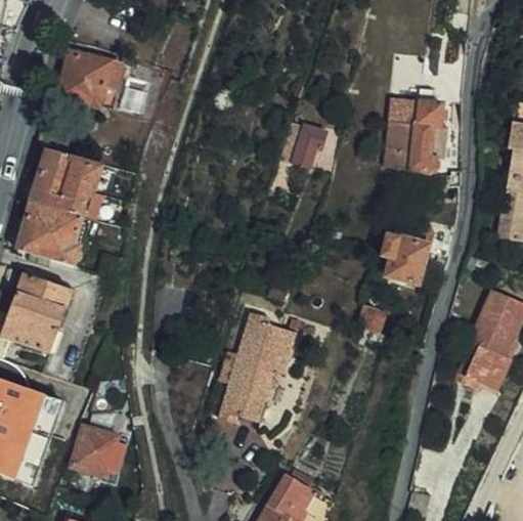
[(0,0),(0,71),(17,17),(25,0),(0,0)]
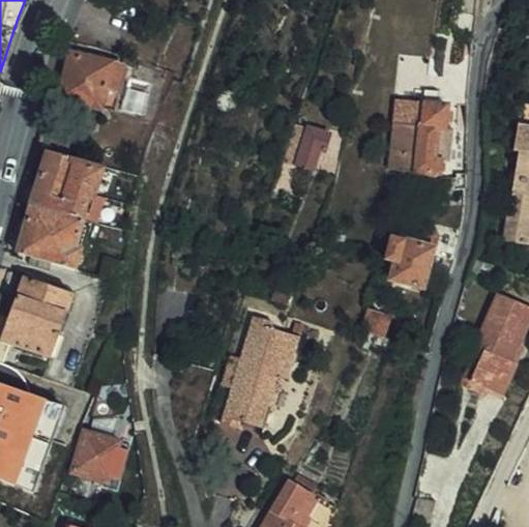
[(184,0),(181,16),(192,20),(198,0),(184,0)]
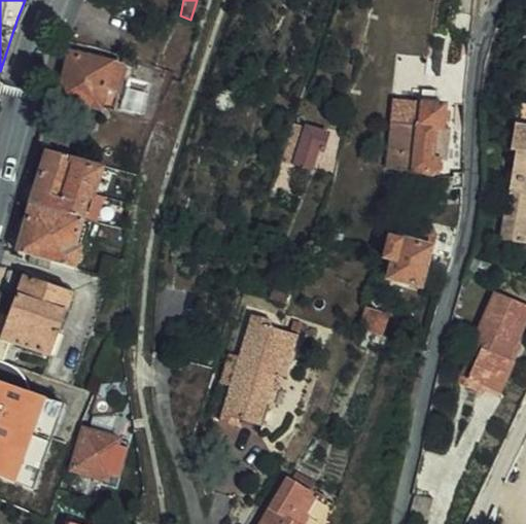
[(94,58),(56,48),(44,91),(82,101),(94,58)]
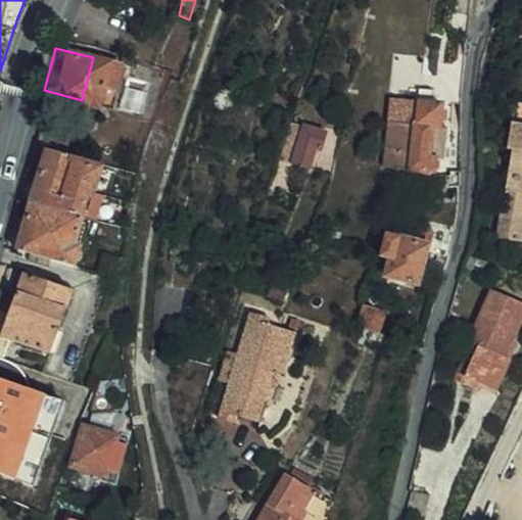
[(426,91),(423,122),(420,146),(413,146),(411,168),(442,172),(444,151),(448,151),(453,121),(447,121),(449,97),(439,96),(440,91),(426,90),(426,91)]
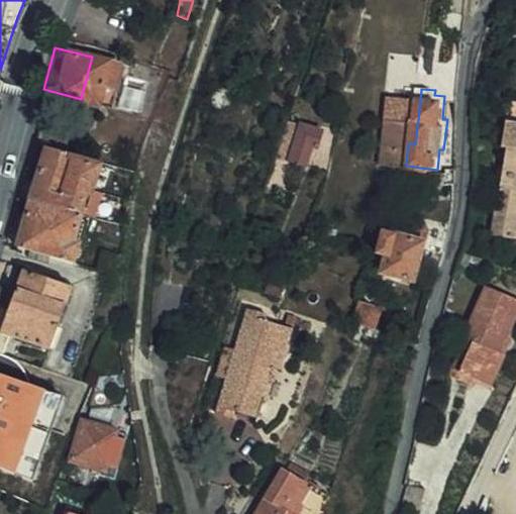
[(515,93),(512,92),(505,145),(510,146),(500,235),(515,237),(515,93)]
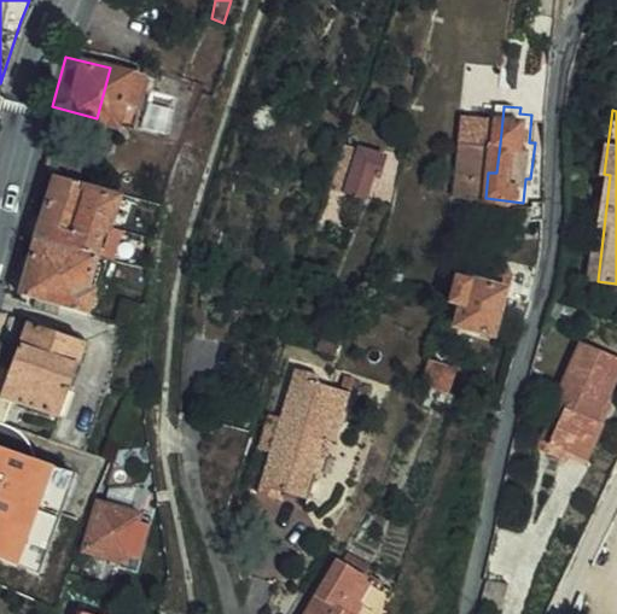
[(455,194),(485,198),(488,173),(496,173),(500,144),(463,140),(455,194)]
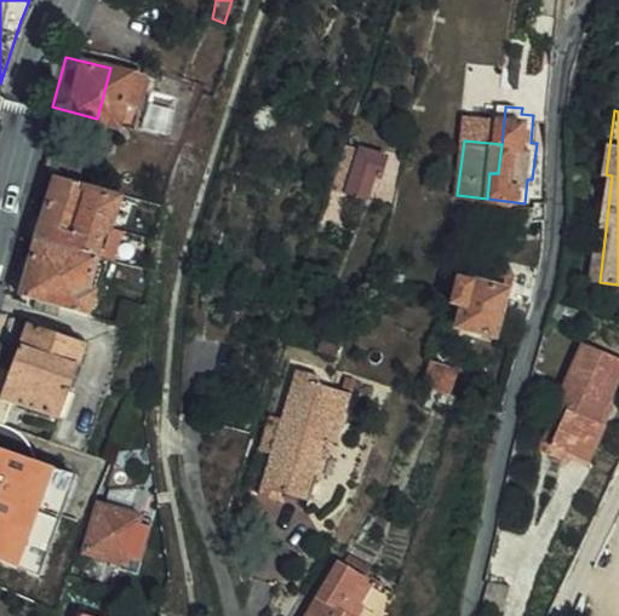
[(390,157),(364,149),(350,193),(370,200),(378,174),(384,177),(390,157)]
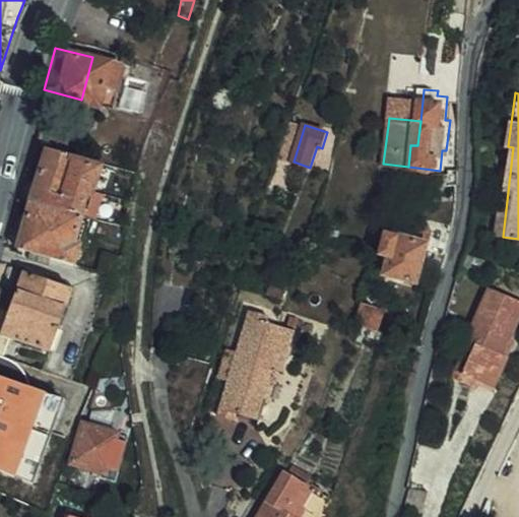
[(34,141),(18,195),(67,208),(73,187),(78,188),(84,158),(61,152),(62,149),(34,141)]
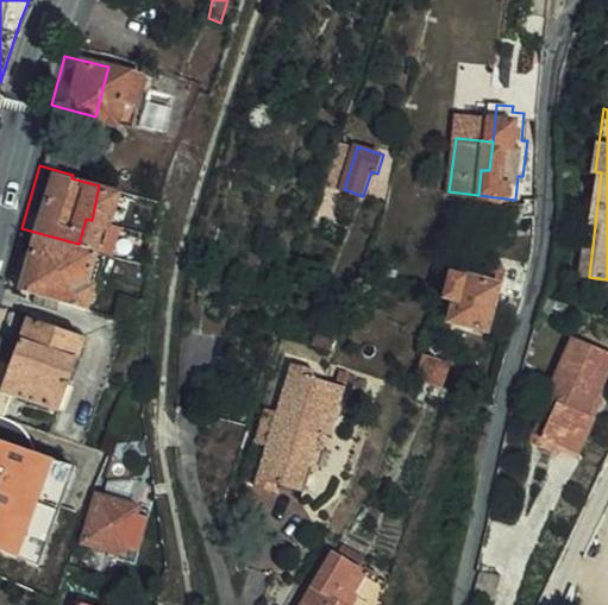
[(22,228),(5,284),(71,303),(76,279),(69,278),(79,244),(22,228)]
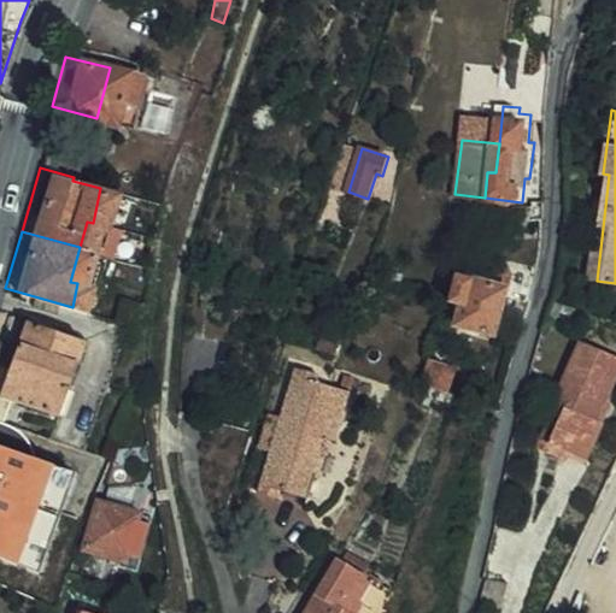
[(508,253),(498,289),(497,296),(524,302),(527,294),(533,258),(508,253)]
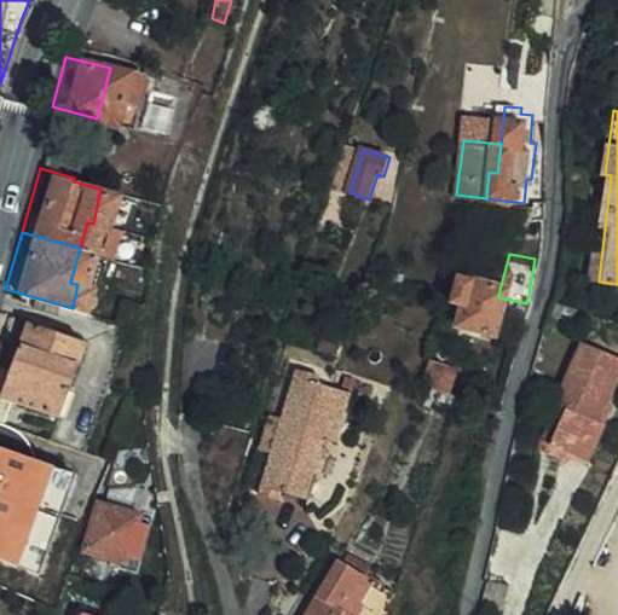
[(490,332),(498,297),(500,290),(452,279),(448,302),(452,303),(451,313),(456,315),(455,325),(490,332)]
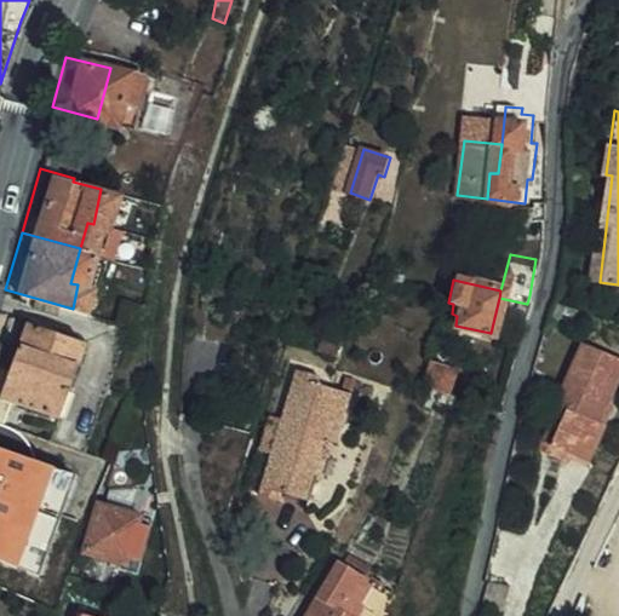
[(0,393),(0,421),(9,398),(62,415),(87,343),(27,322),(0,395),(0,393)]
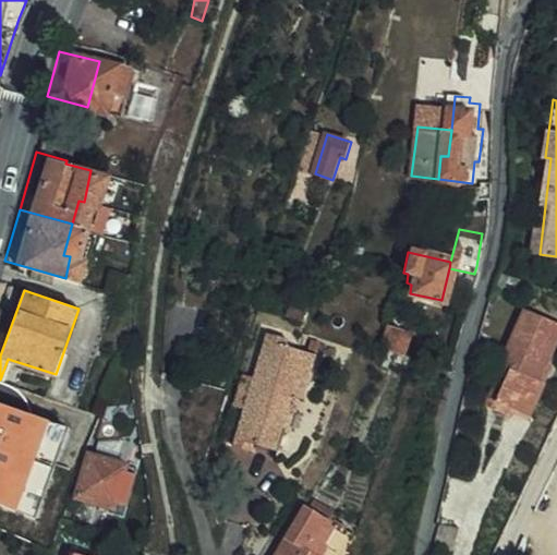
[(494,401),(529,417),(543,384),(539,382),(547,364),(556,342),(556,324),(523,309),(505,350),(508,351),(501,365),(508,370),(505,376),(494,401)]
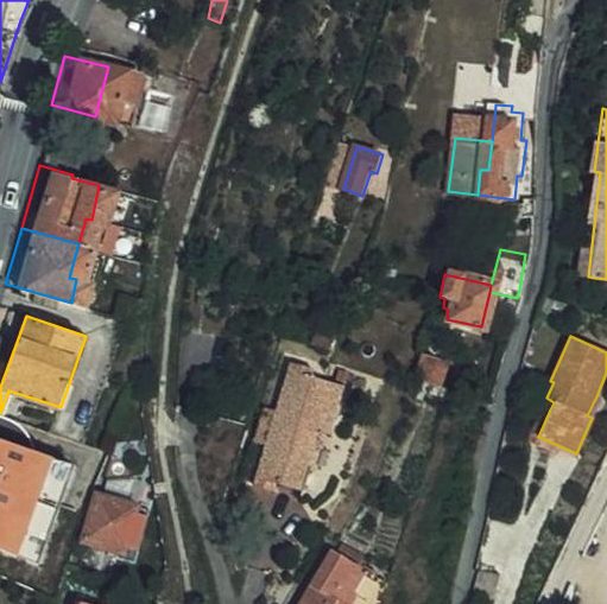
[(288,484),(322,380),(313,377),(315,369),(291,362),(251,483),(270,490),(274,481),(288,484)]
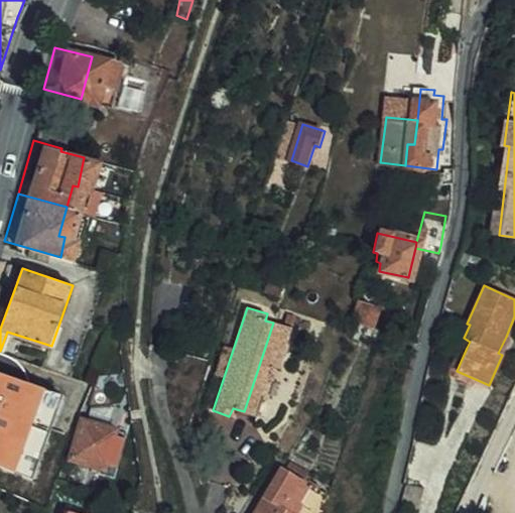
[(373,310),(361,307),(355,328),(366,332),(373,310)]
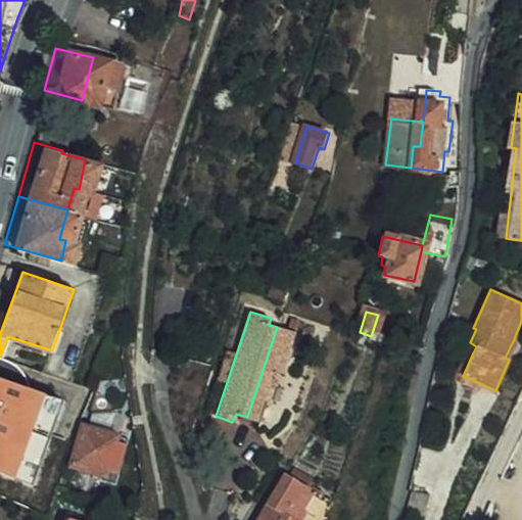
[(289,331),(277,327),(247,417),(259,422),(267,400),(257,397),(268,367),(277,370),(289,331)]
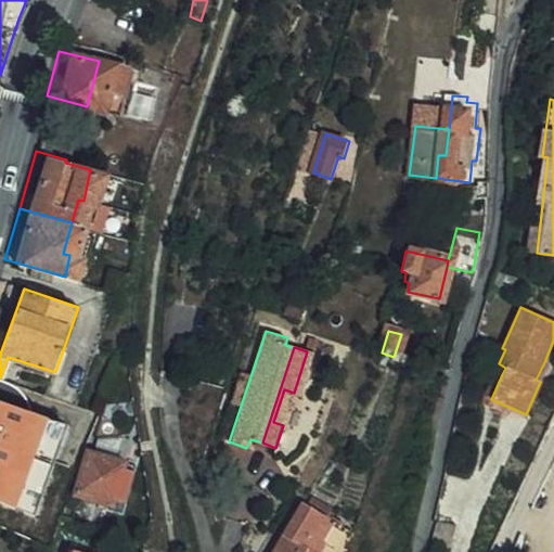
[(536,380),(540,382),(549,364),(544,362),(536,380)]
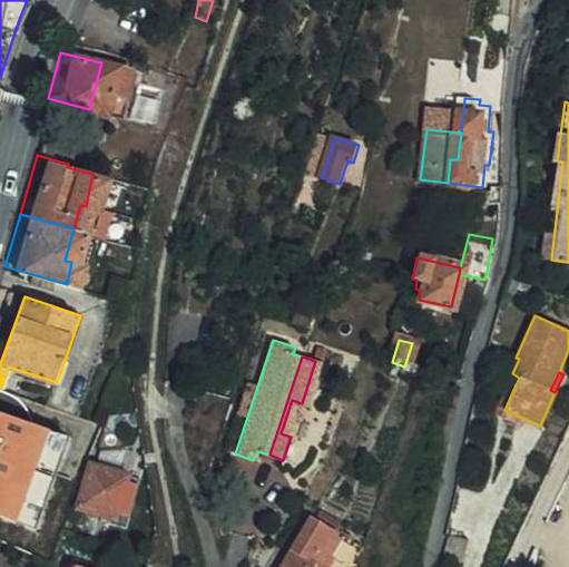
[(519,378),(512,373),(509,382),(516,384),(519,378)]
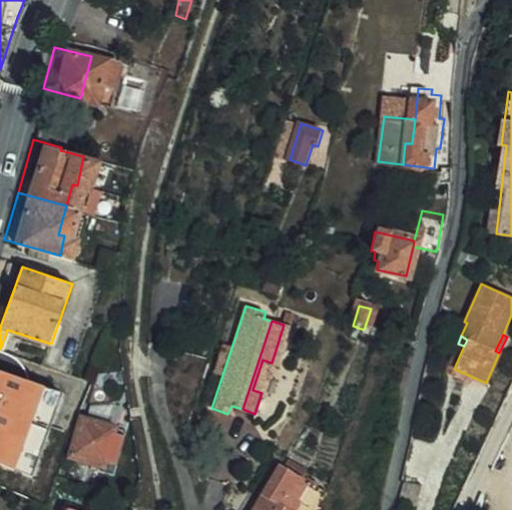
[(216,349),(207,376),(220,381),(229,353),(216,349)]
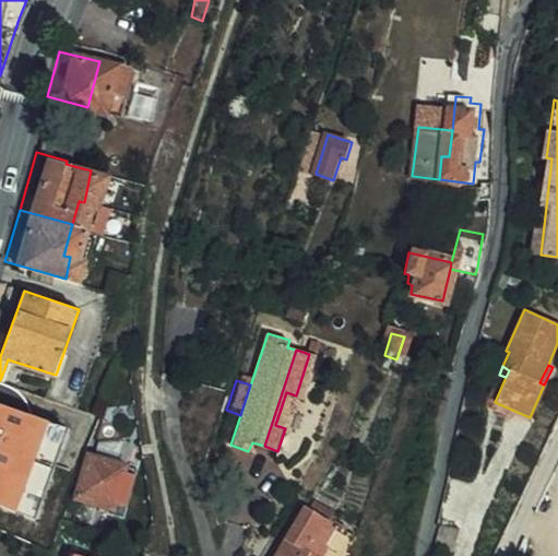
[(10,386),(0,412),(0,413),(67,438),(78,409),(10,386)]
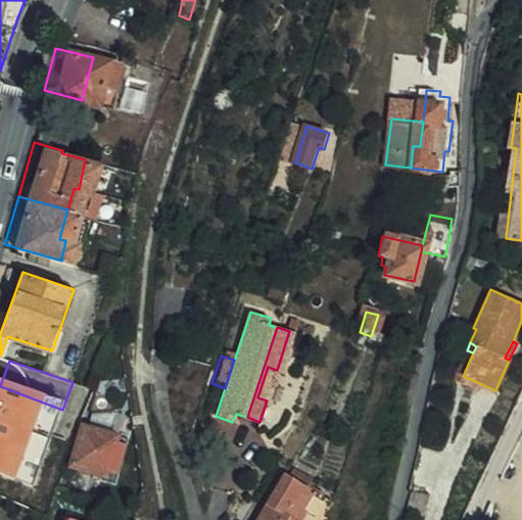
[(107,474),(119,436),(83,426),(72,465),(95,471),(107,474)]
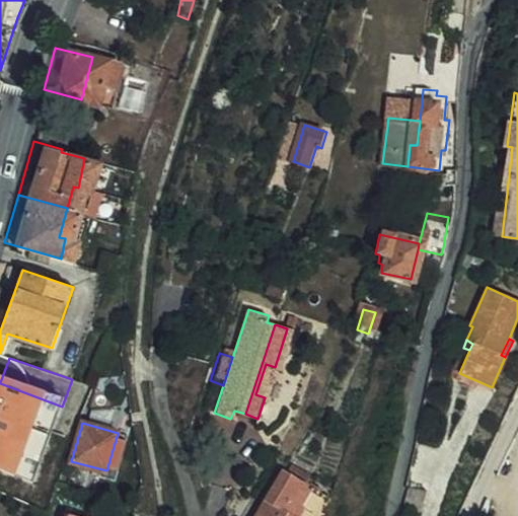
[(118,433),(106,470),(94,467),(93,473),(116,480),(129,436),(118,433)]
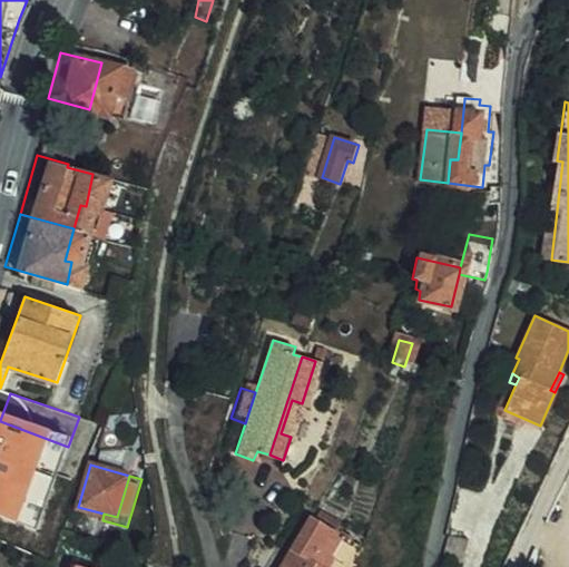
[(352,566),(354,549),(332,535),(333,530),(305,514),(280,554),(273,566),(352,566)]
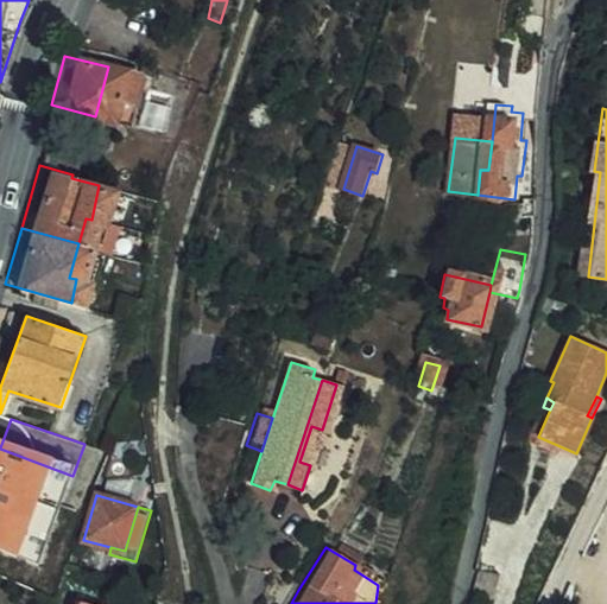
[(506,572),(480,571),(476,598),(500,598),(506,572)]
